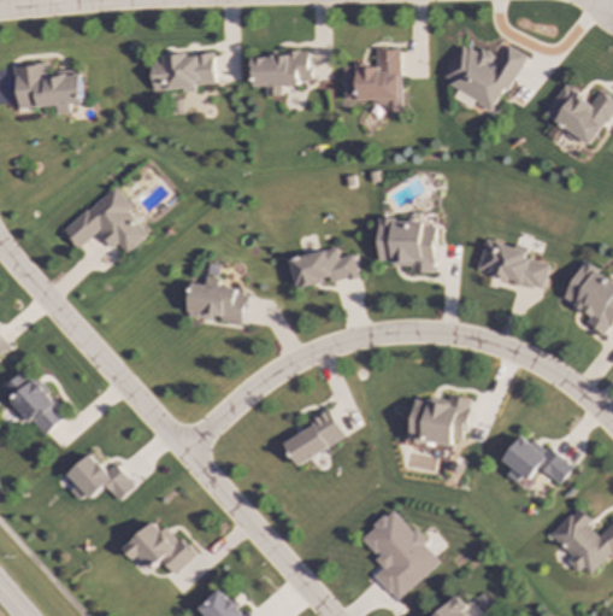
[(523,54),(505,45),(497,59),(478,50),(477,53),(461,45),(441,81),(494,110),(523,54)]
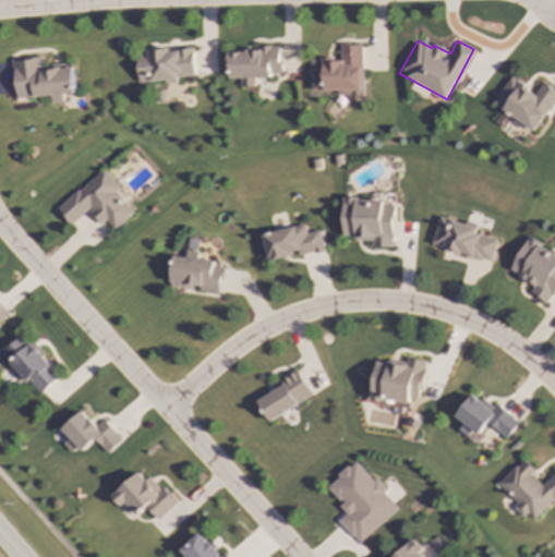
[(311,91),(337,91),(337,95),(347,95),(347,100),(361,100),(361,45),(339,45),(339,59),(311,59),(311,91)]
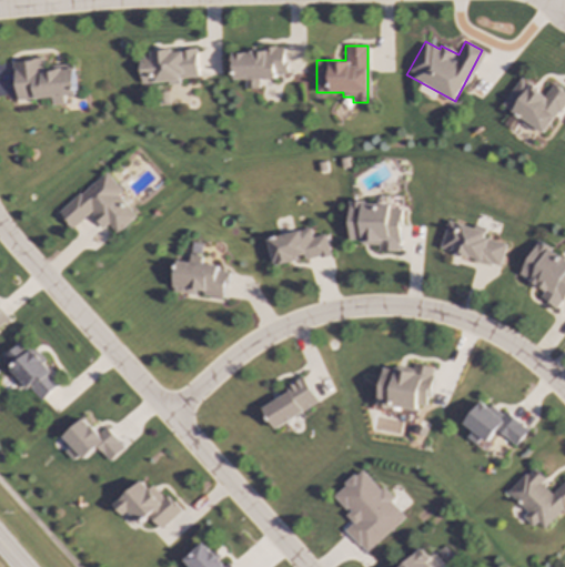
[(283,47),(261,47),(261,51),(232,51),(231,79),(244,80),(243,88),(258,88),(259,79),(274,79),(274,72),(283,72),(283,47)]
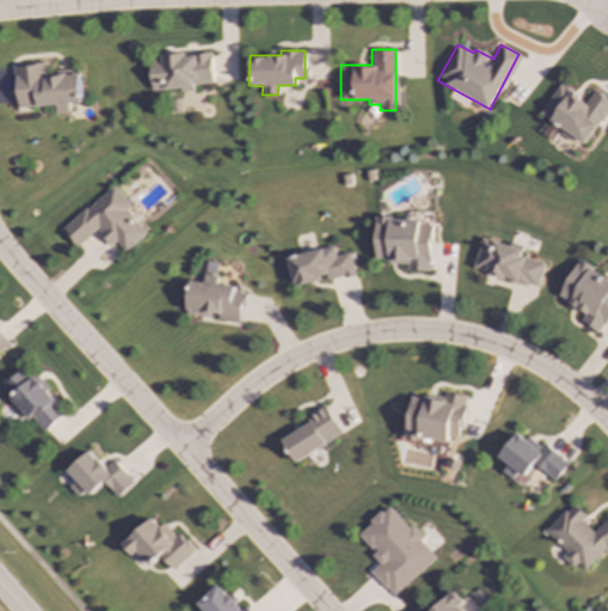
[(212,81),(210,53),(149,56),(152,91),(192,89),(192,83),(212,81)]
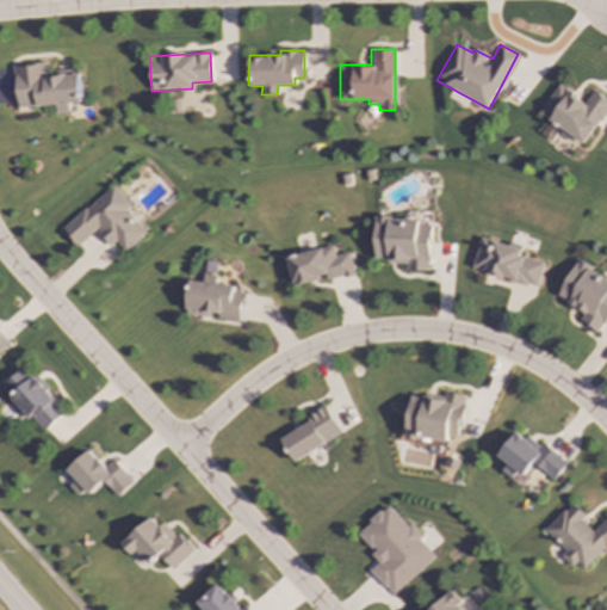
[(16,108),(54,105),(55,112),(67,111),(67,103),(80,103),(78,73),(44,75),(44,63),(13,66),(16,108)]
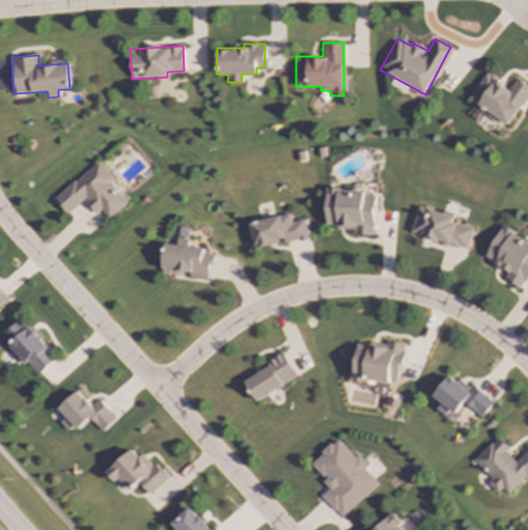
[(467,99),(505,126),(527,92),(527,87),(515,78),(507,88),(484,73),(467,99)]
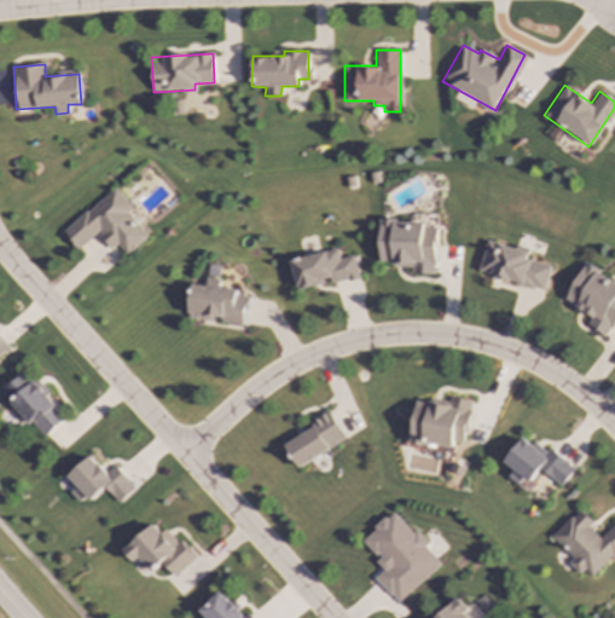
[(146,236),(126,213),(132,208),(114,186),(62,231),(77,248),(96,232),(111,249),(116,244),(125,254),(146,236)]
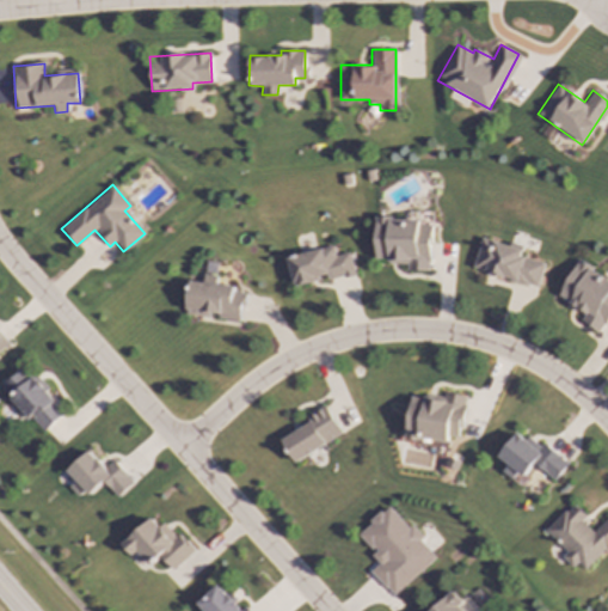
[(429,224),(418,224),(418,218),(375,218),(375,258),(387,258),(387,263),(405,263),(405,270),(429,270),(429,224)]
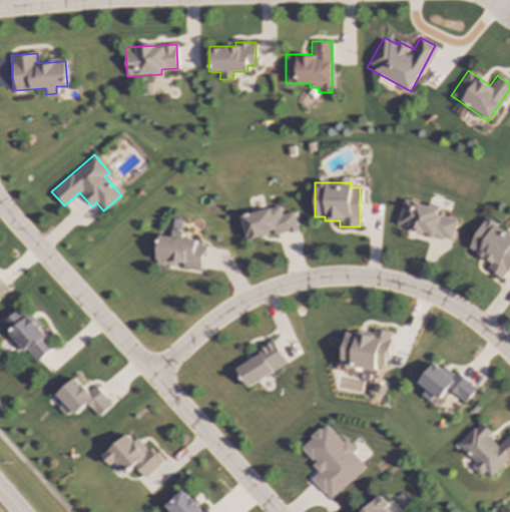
[(437,208),(403,198),(395,225),(450,240),(456,220),(436,214),(437,208)]
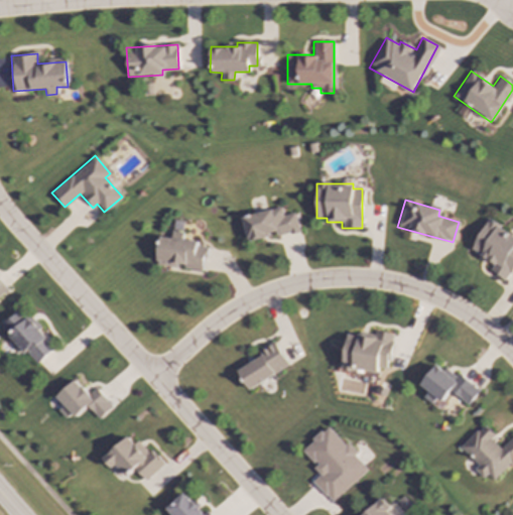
[(298,231),(293,213),(282,215),(280,207),(242,216),(247,240),(275,234),(275,237),(298,231)]
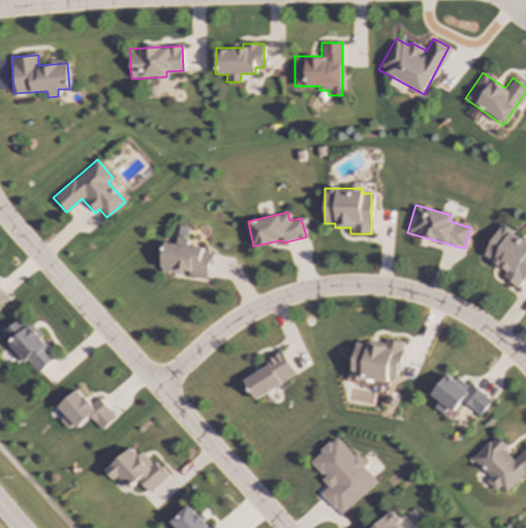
[(484,255),(492,259),(490,264),(504,271),(500,279),(519,286),(525,271),(525,239),(497,225),(484,255)]
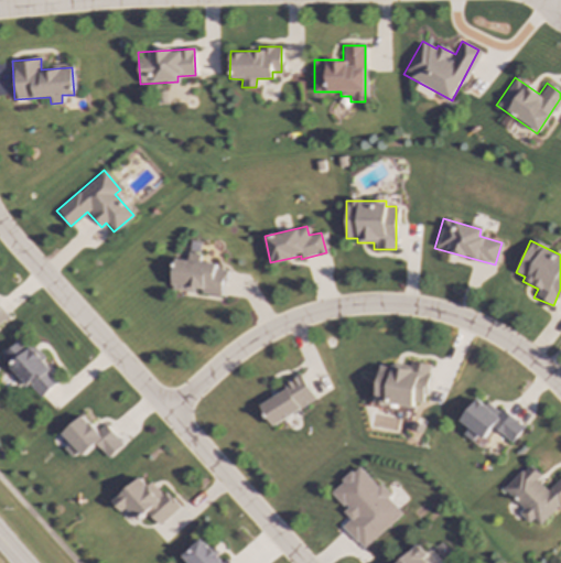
[(220,295),(224,270),(215,269),(216,263),(197,261),(198,253),(189,252),(187,260),(174,258),(171,288),(201,291),(201,293),(220,295)]
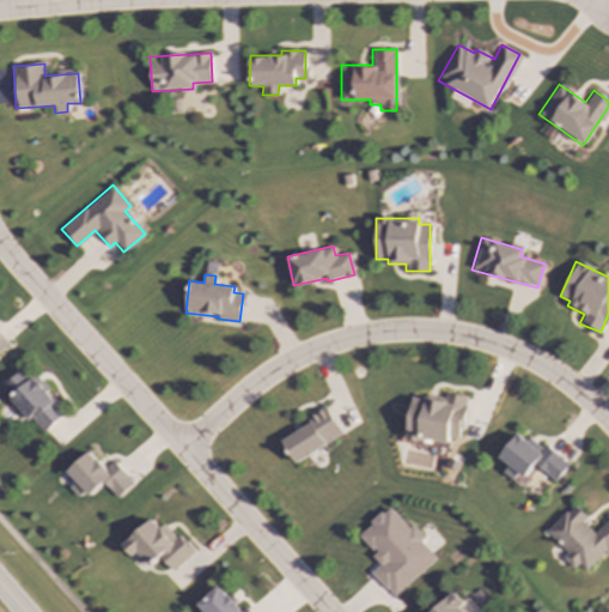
[(65,412),(23,367),(0,388),(42,434),(65,412)]
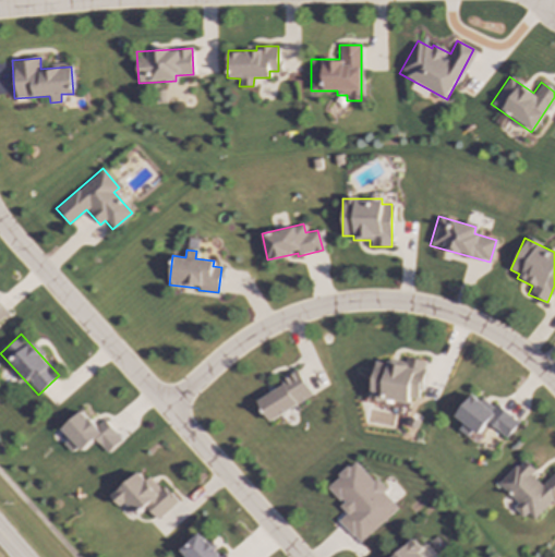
[(424,360),(403,356),(402,361),(386,359),(385,363),(374,361),(369,398),(407,404),(408,397),(418,399),(424,360)]
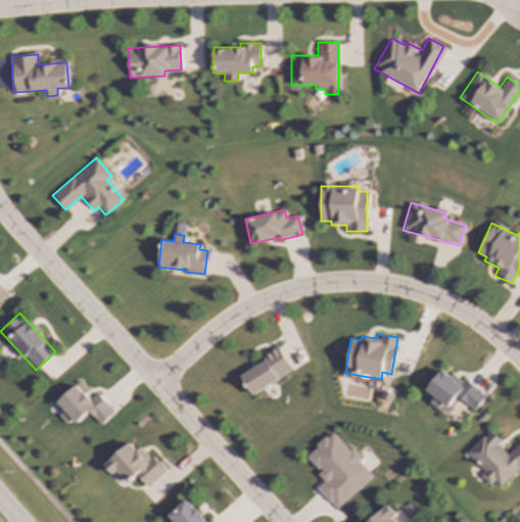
[(291,372),(278,345),(260,354),(264,362),(239,374),(249,393),(291,372)]
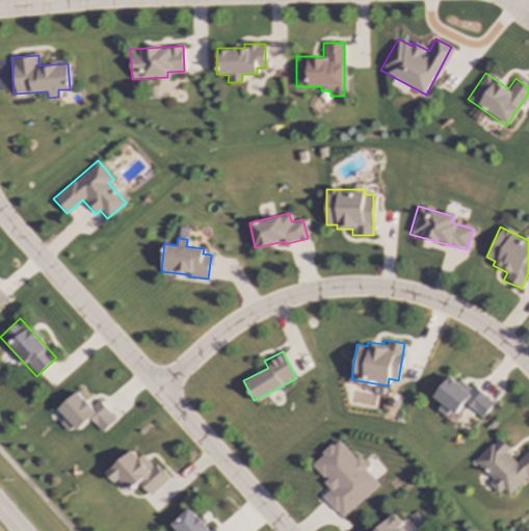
[(432,396),(440,402),(435,408),(448,419),(461,401),(481,417),(493,402),(471,385),(467,390),(449,375),(432,396)]
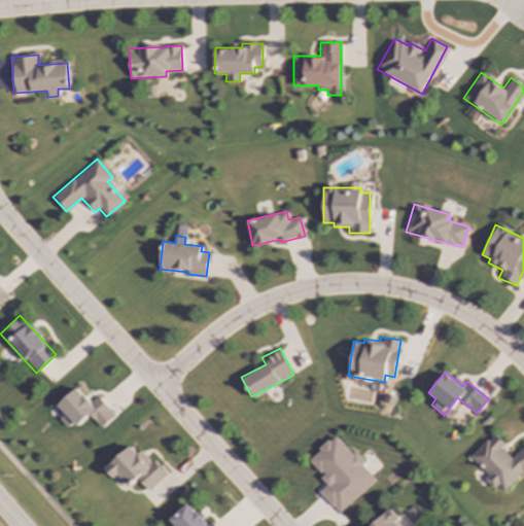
[(97,394),(88,401),(75,387),(56,404),(64,414),(59,418),(68,429),(88,413),(99,427),(114,415),(97,394)]
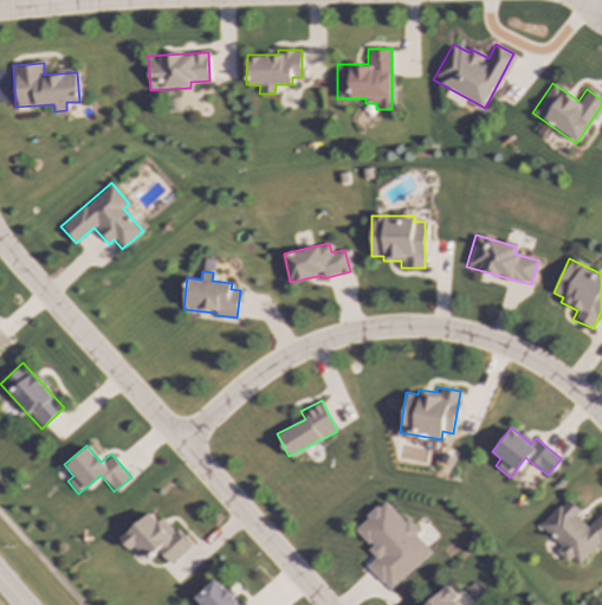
[(538,526),(560,546),(557,549),(576,567),(601,540),(601,509),(586,527),(575,515),(578,512),(565,499),(538,526)]
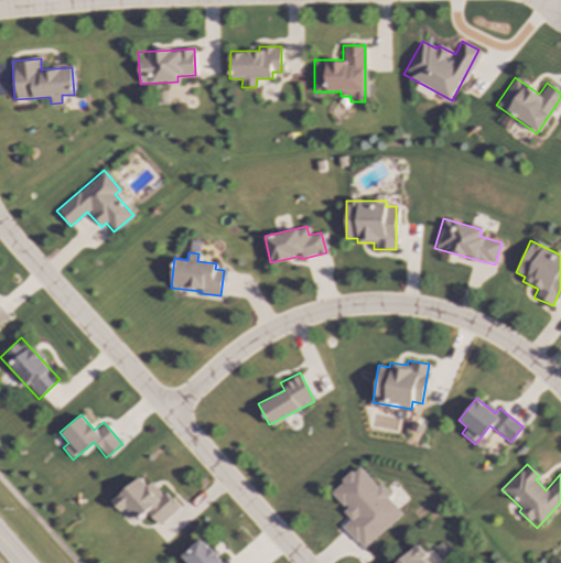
[(402,513),(360,465),(330,491),(352,517),(342,526),(362,549),(402,513)]
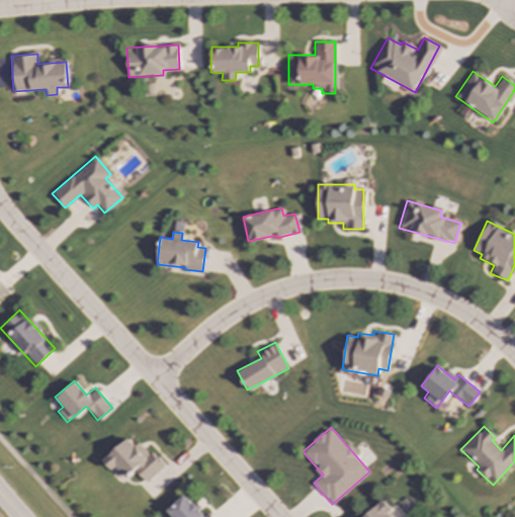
[(146,482),(161,467),(130,434),(102,460),(111,469),(114,466),(125,478),(134,469),(146,482)]
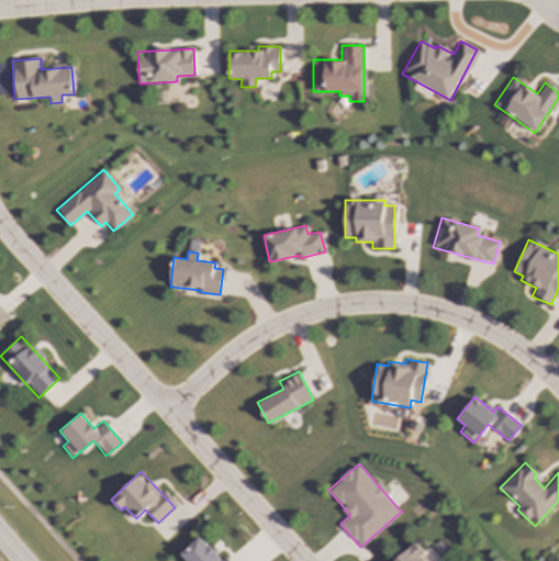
[(182,552),(189,560),(224,560),(203,535),(182,552)]
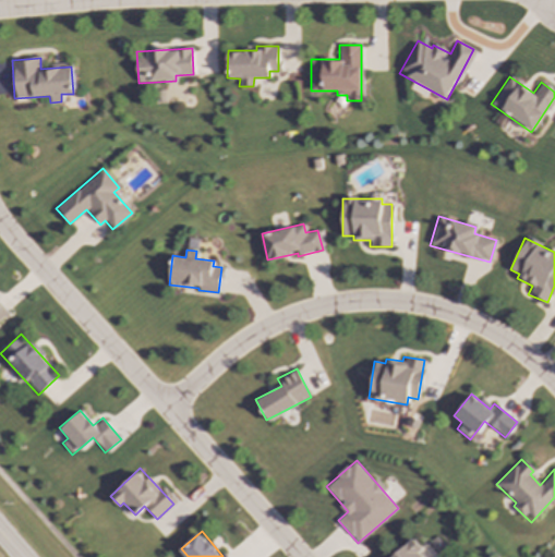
[(421,556),(418,553),(422,549),(411,539),(390,556),(421,556)]
